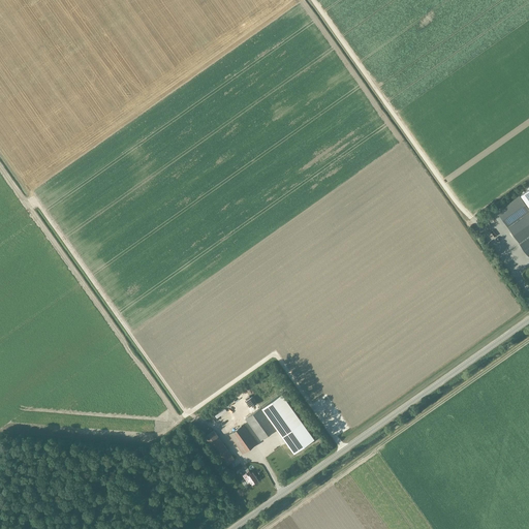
[(528,256),(528,188),(521,194),(528,206),(528,209),(519,195),(497,212),(520,243),(528,256)]
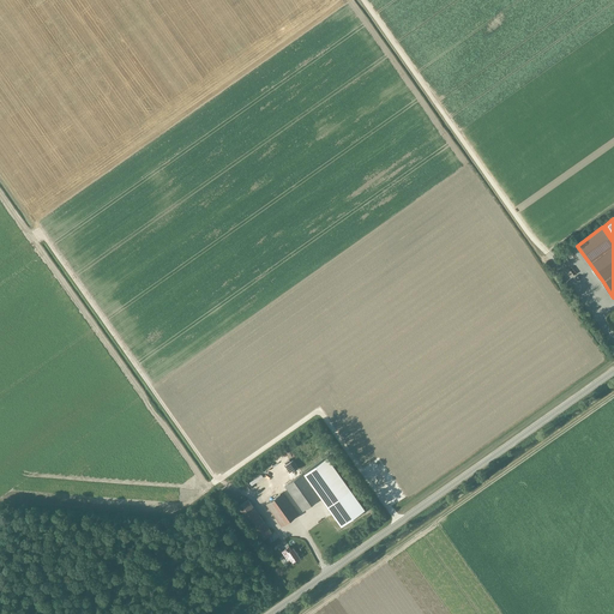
[(351,489),(327,456),(304,473),(327,506),(351,489)]
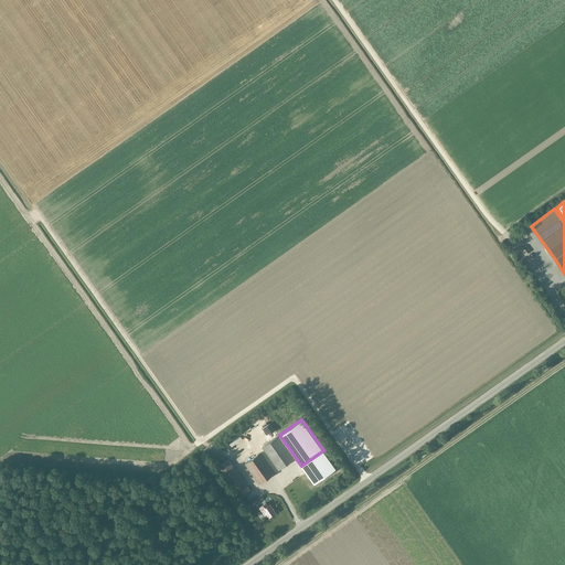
[(278,470),(296,458),(279,436),(262,447),(278,470)]
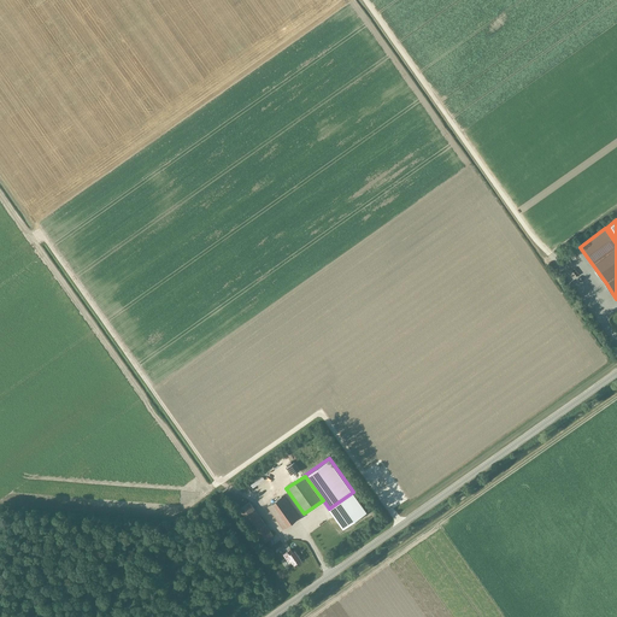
[(283,529),(300,516),(285,494),(268,507),(283,529)]
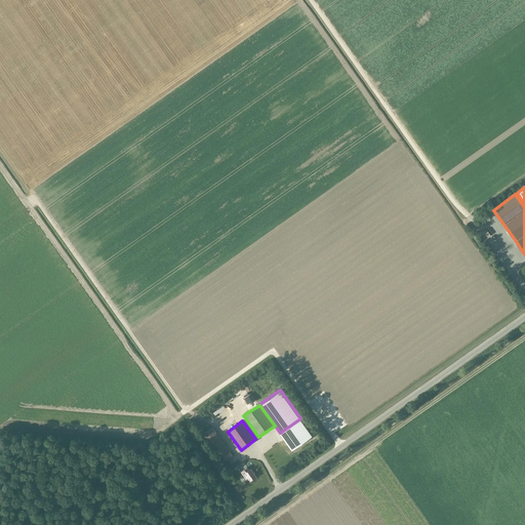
[(223,463),(233,455),(212,427),(202,435),(223,463)]
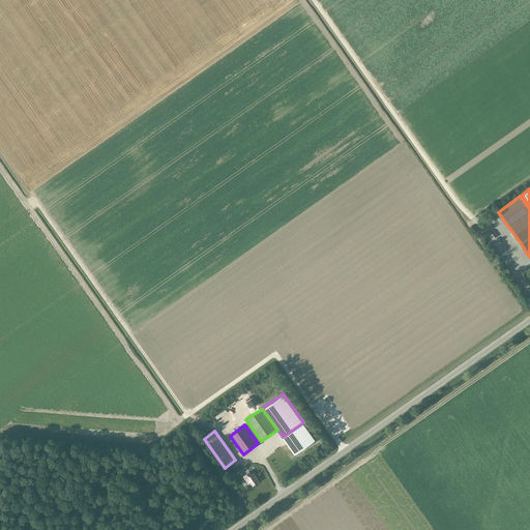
[(248,483),(251,482),(253,486),(259,480),(253,473),(251,474),(249,472),(243,476),(248,483)]
